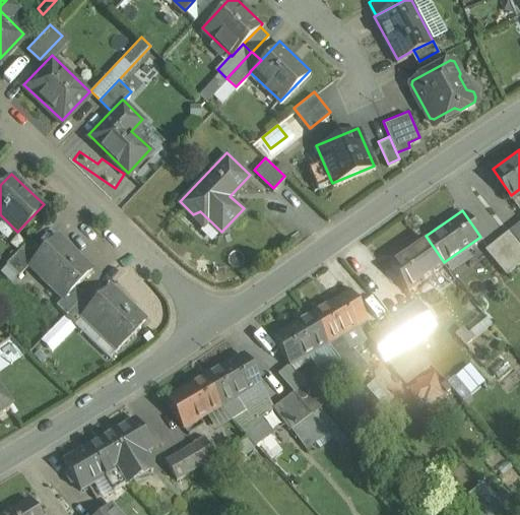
[(519,218),(508,229),(519,243),(519,218)]
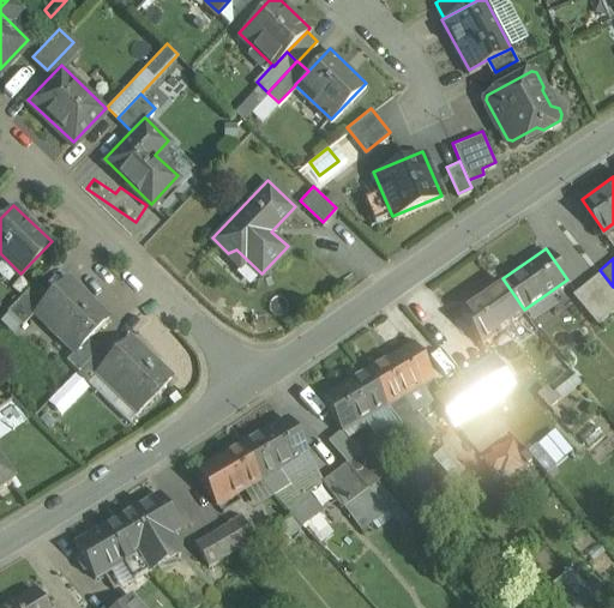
[(613,306),(613,287),(600,270),(572,293),(596,320),(613,306)]
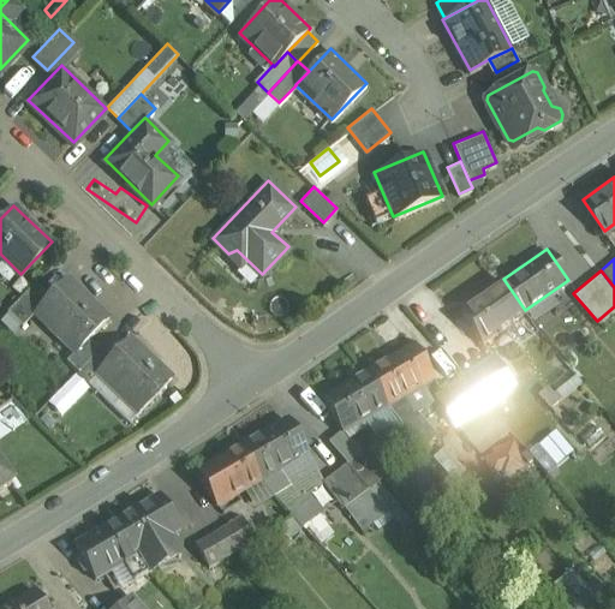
[(48,294),(34,311),(75,350),(75,351),(89,336),(108,316),(66,276),(48,294)]
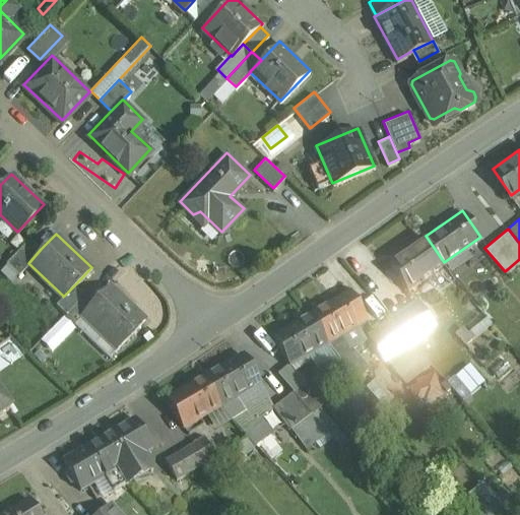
[(426,236),(389,261),(406,288),(444,262),(426,236)]
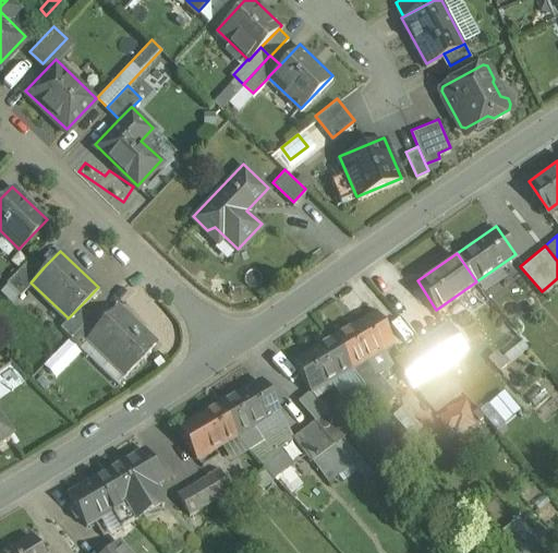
[(32,255),(7,281),(20,295),(31,283),(44,267),(32,255)]
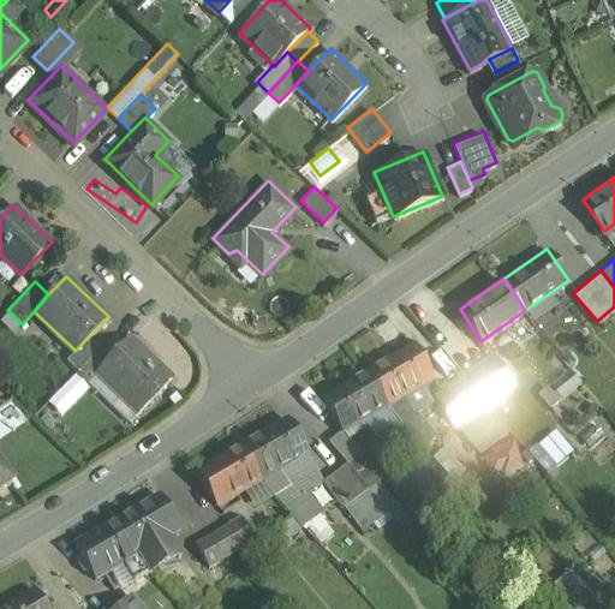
[(109,357),(96,370),(97,371),(89,381),(90,382),(130,419),(171,376),(130,335),(109,357)]
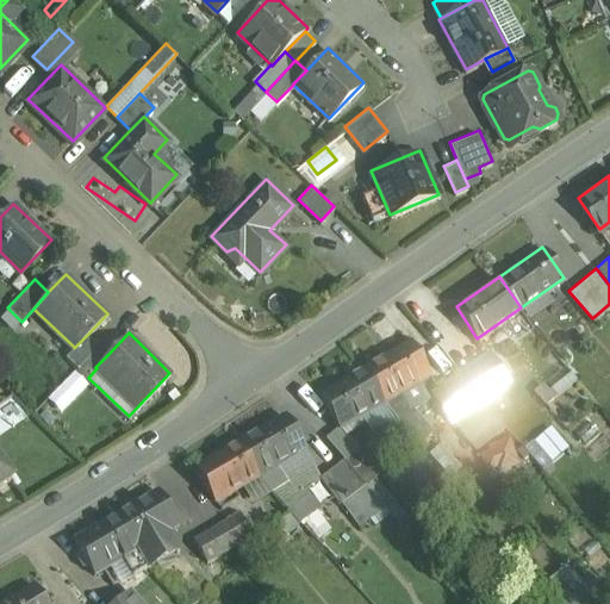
[(88,334),(74,348),(74,347),(66,355),(76,366),(98,344),(88,334)]
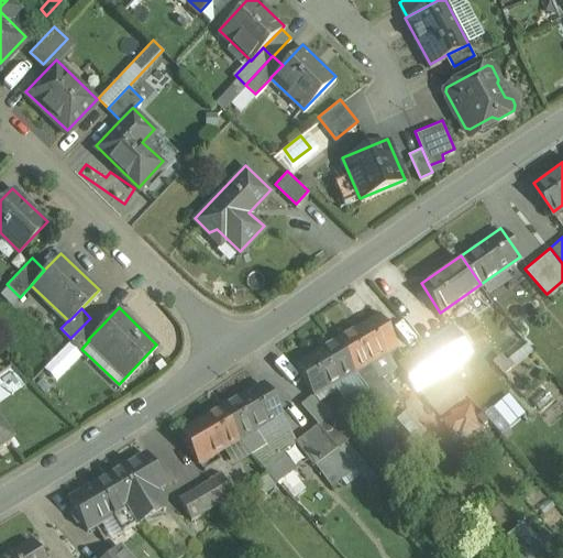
[(378,314),(337,338),(354,369),(353,369),(364,383),(377,375),(368,360),(397,343),(378,314)]
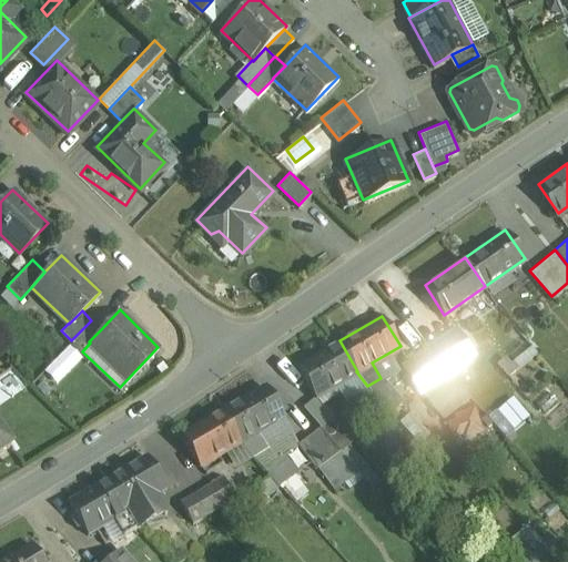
[(91,320),(71,340),(73,344),(82,351),(90,343),(89,341),(101,329),(91,320)]
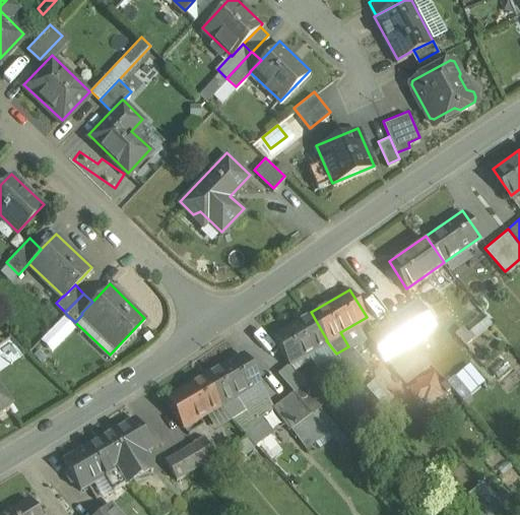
[(416,302),(392,319),(409,338),(432,323),(416,302)]
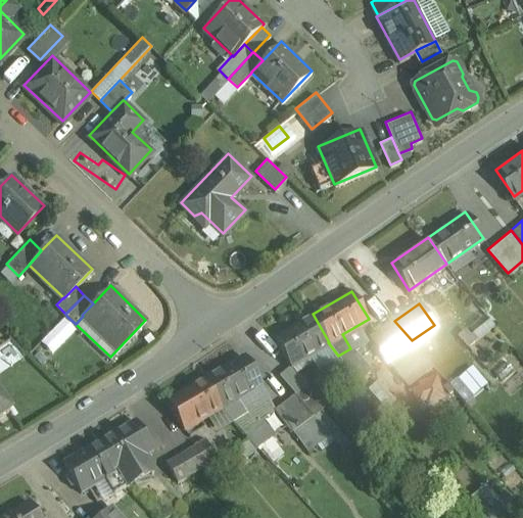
[(313,314),(274,337),(290,365),(328,342),(329,342),(313,314)]
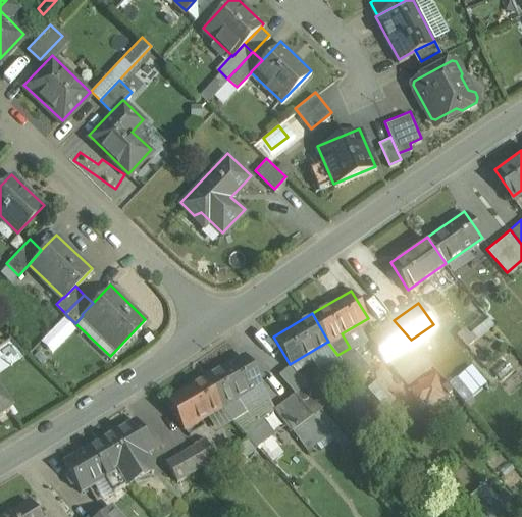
[(67,316),(39,346),(48,355),(76,324),(75,323),(67,316)]
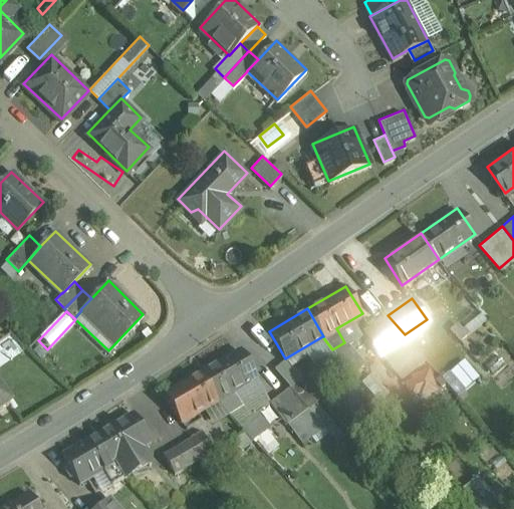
[(388,315),(365,330),(380,351),(405,334),(388,315)]
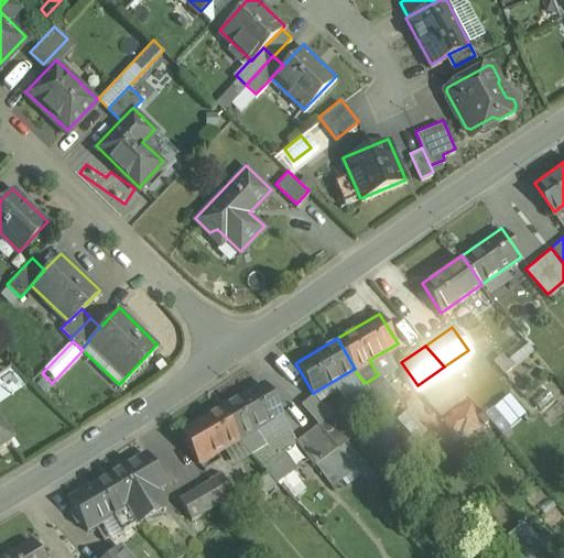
[(263,381),(221,406),(239,436),(239,437),(282,412),(263,381)]
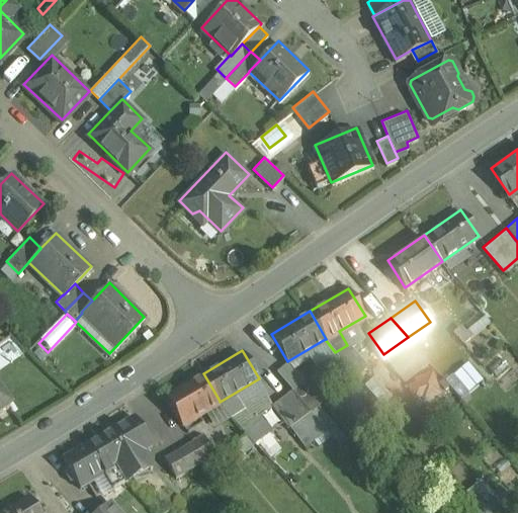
[(466,356),(442,375),(458,395),(482,375),(466,356)]
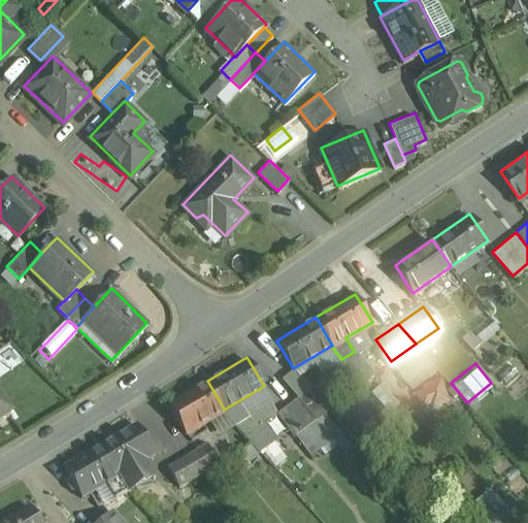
[(428,404),(448,395),(437,373),(418,383),(428,404)]
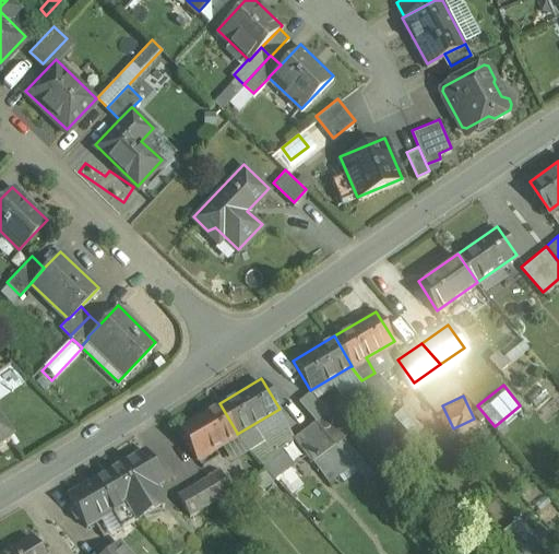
[(219,403),(178,427),(195,457),(237,433),(219,403)]
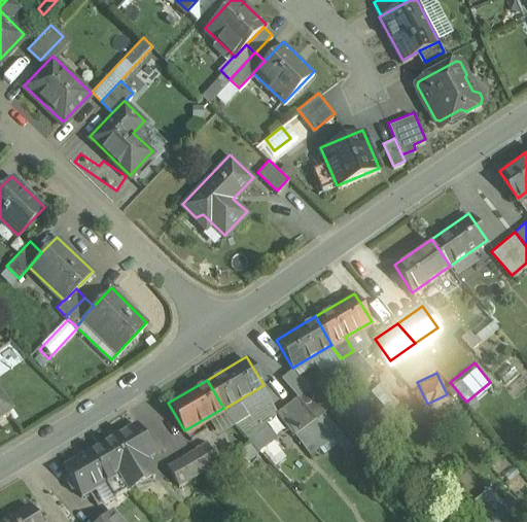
[(330,404),(313,382),(297,395),(315,416),(316,417),(330,404)]
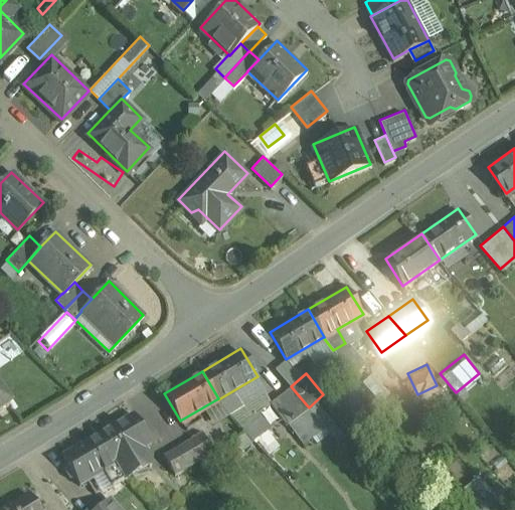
[(0,407),(9,401),(0,386),(0,407)]
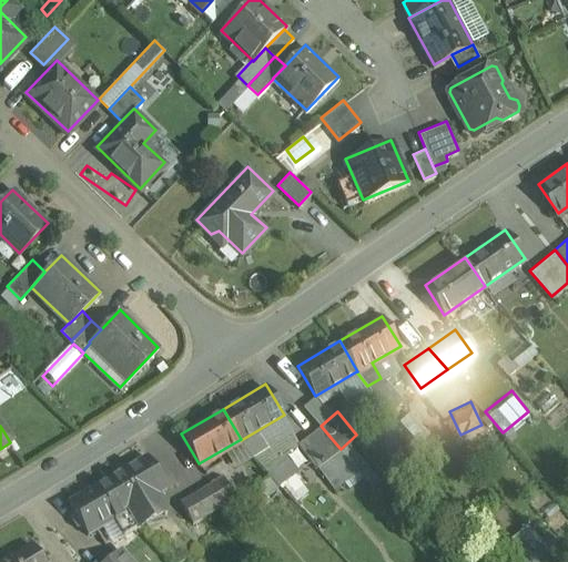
[(321,426),(297,442),(315,466),(340,448),(321,426)]
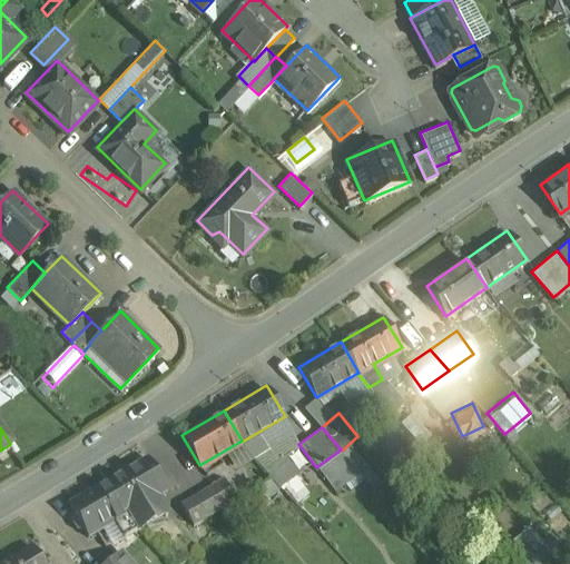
[(285,454),(265,470),(278,486),(298,471),(285,454)]
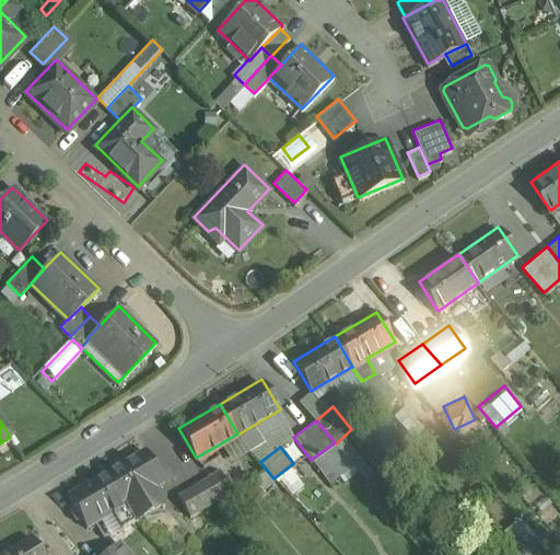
[(144,448),(106,471),(125,503),(136,521),(164,504),(153,486),(163,481),(144,448)]
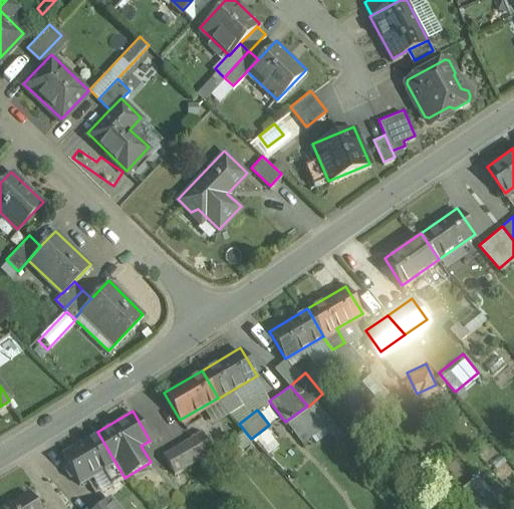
[(182,442),(194,461),(213,450),(202,431),(182,442)]
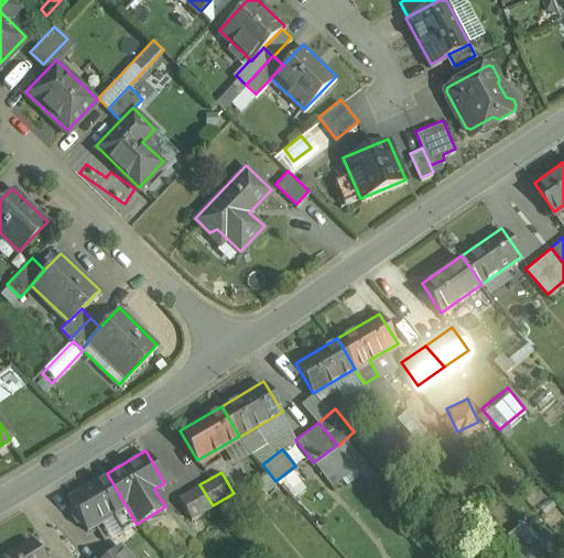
[(107,473),(68,496),(73,505),(68,509),(76,522),(80,518),(87,528),(126,505),(107,473)]
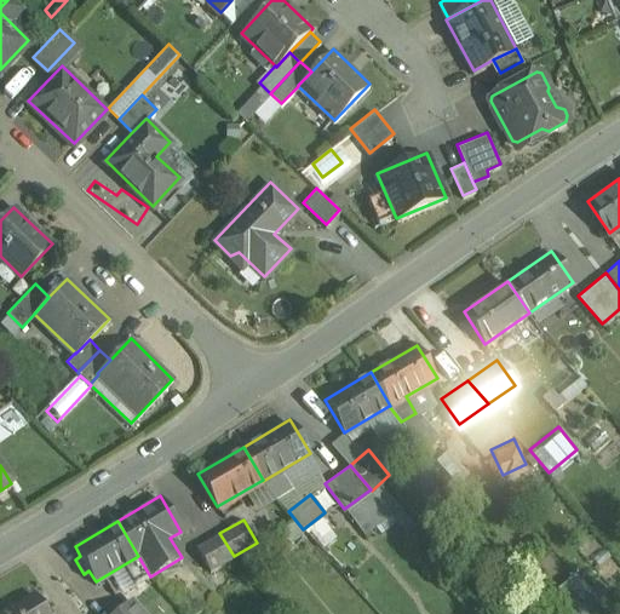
[(219,533),(196,546),(210,569),(234,556),(219,533)]
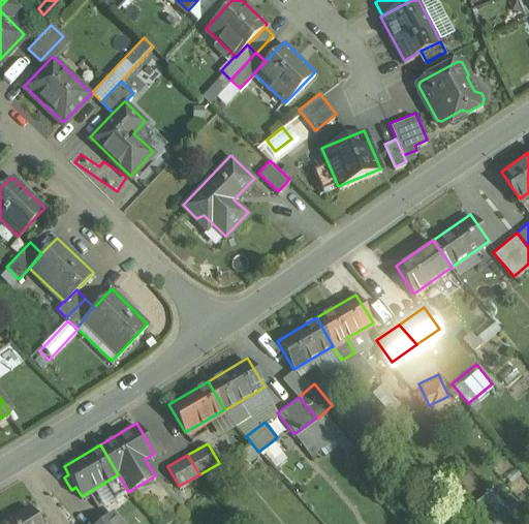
[(488,484),(471,499),(495,523),(515,523),(527,513),(506,491),(500,497),(488,484)]
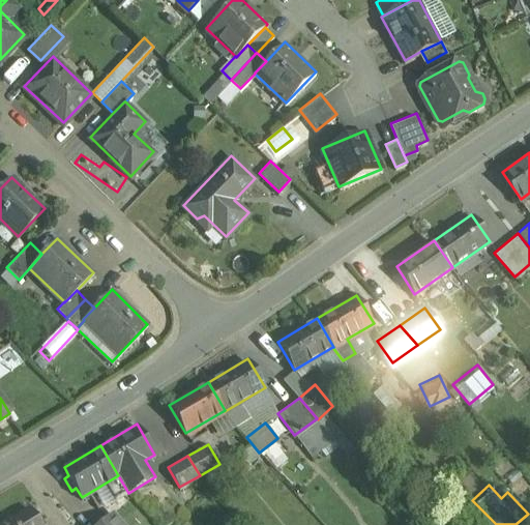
[(40,524),(30,506),(0,524),(40,524)]
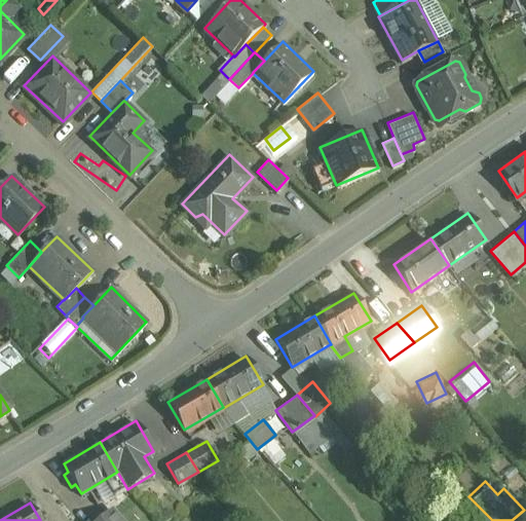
[(121,520),(110,508),(95,520),(121,520)]
